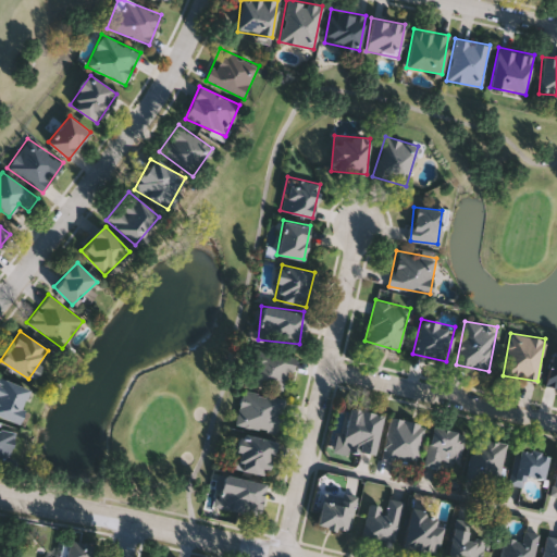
[(287,388),(246,383),(251,349),(292,355),(287,388)]
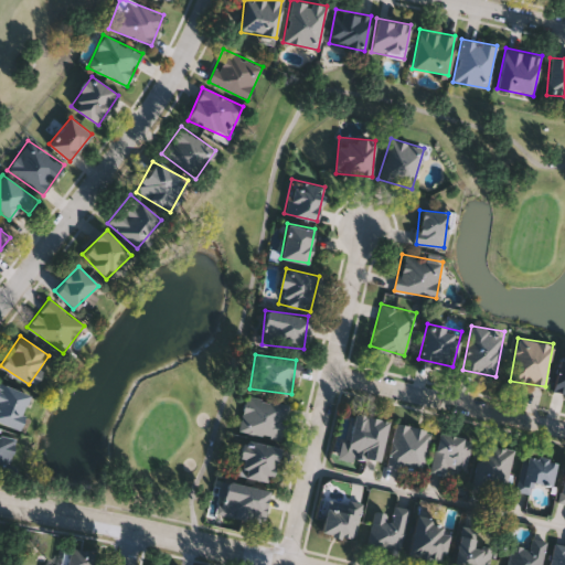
[(564,392),(553,390),(561,354),(564,354),(564,392)]
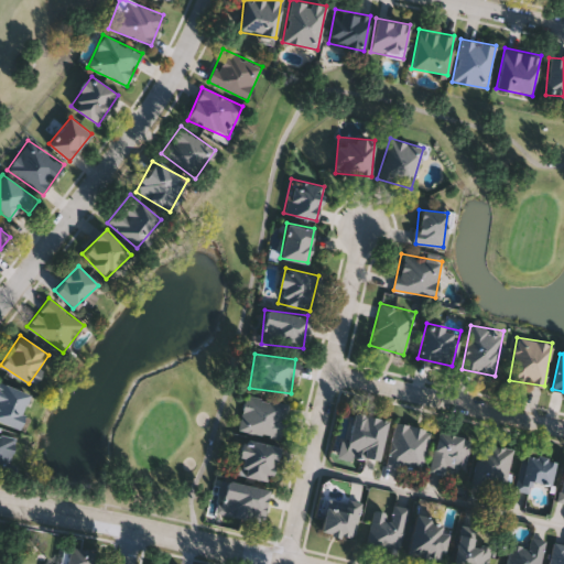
[(18,427),(0,420),(0,381),(31,394),(18,427)]
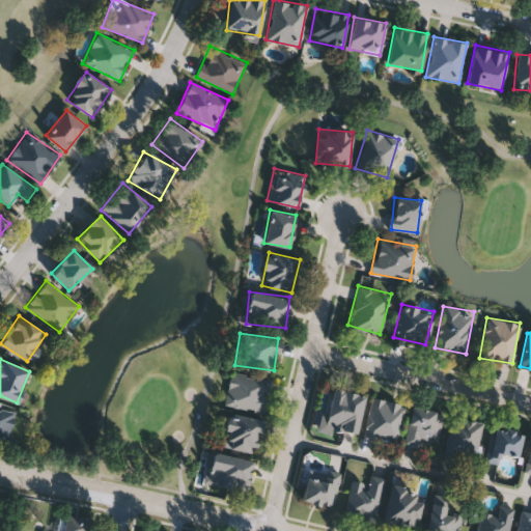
[(263,413),(223,403),(230,370),(271,380),(263,413)]
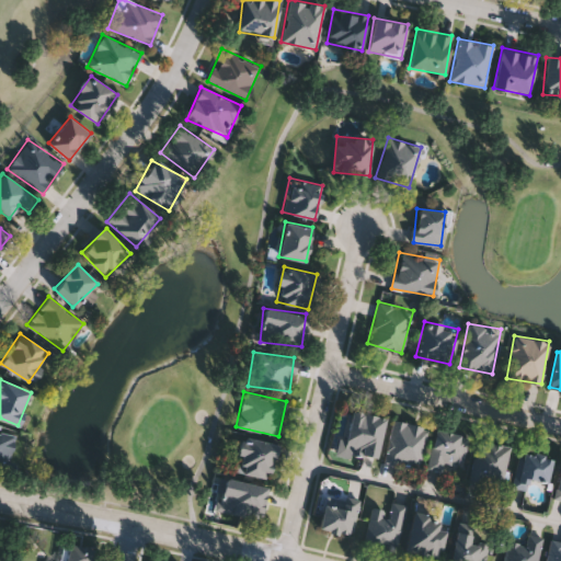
[(385,415),(377,460),(335,453),(338,437),(346,438),(352,410),(385,415)]
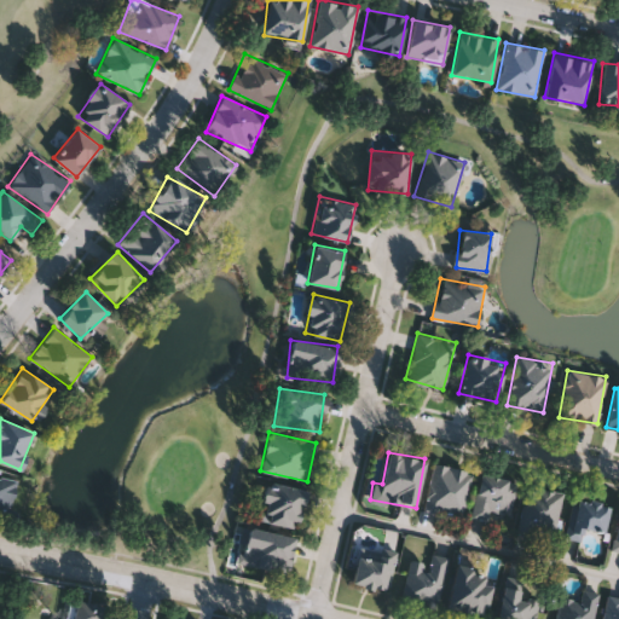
[(462,516),(423,509),(432,463),(470,469),(462,516)]
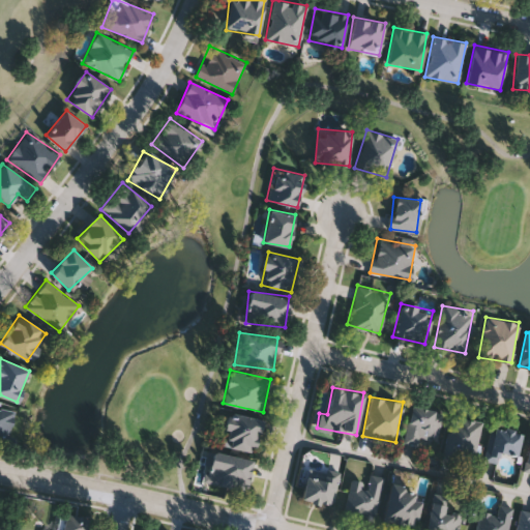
[(0,441),(0,406),(13,409),(6,443),(0,441)]
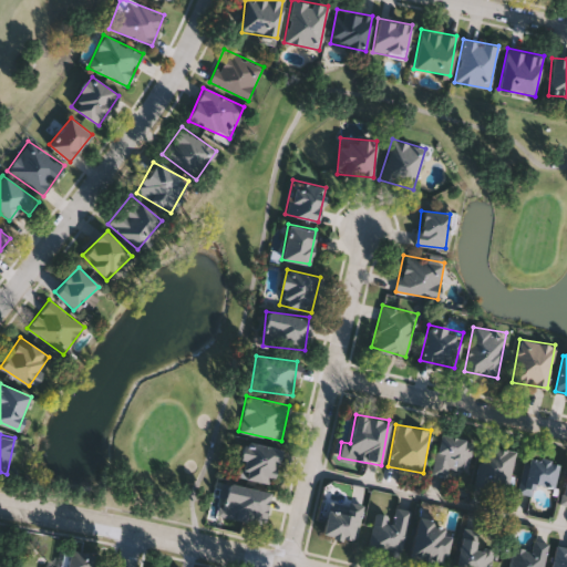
[(449,476),(432,474),(439,434),(471,439),(465,471),(451,468),(449,476)]
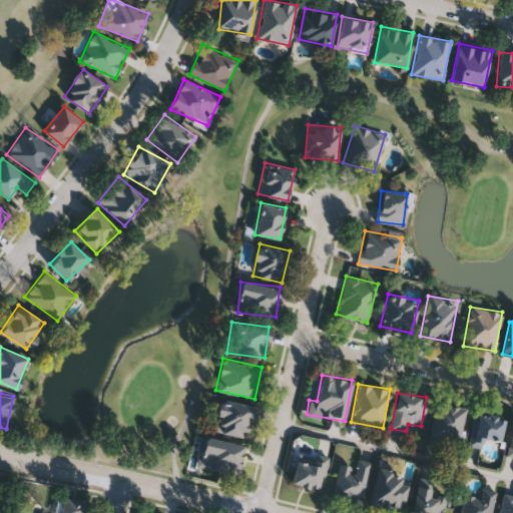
[(252,406),(247,437),(214,432),(219,401),(252,406)]
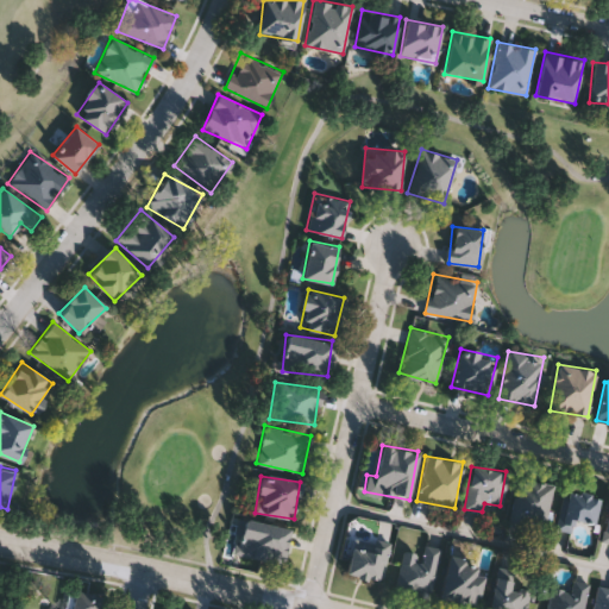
[(553,485),(544,522),(529,519),(527,528),(507,523),(520,476),(553,485)]
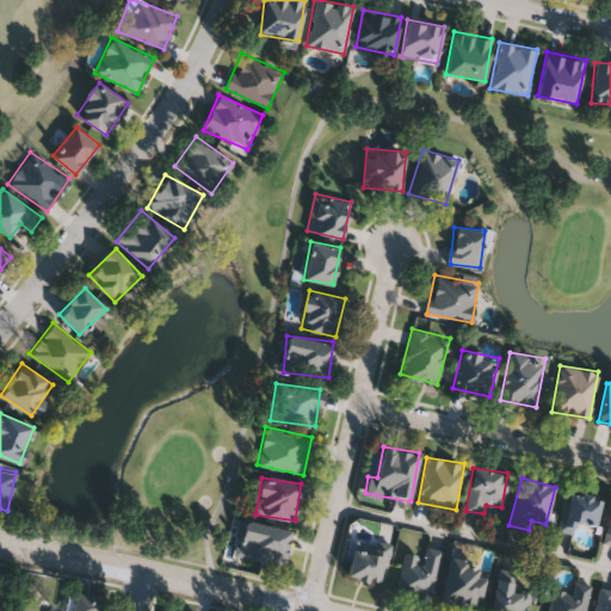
[(573,535),(557,530),(567,489),(602,499),(596,526),(576,522),(573,535)]
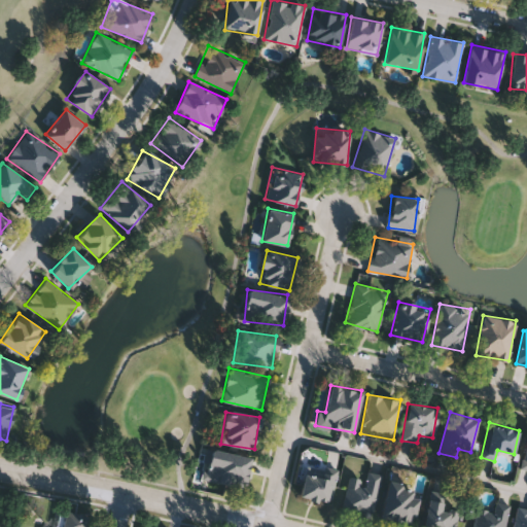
[(250,456),(244,488),(205,481),(211,449),(250,456)]
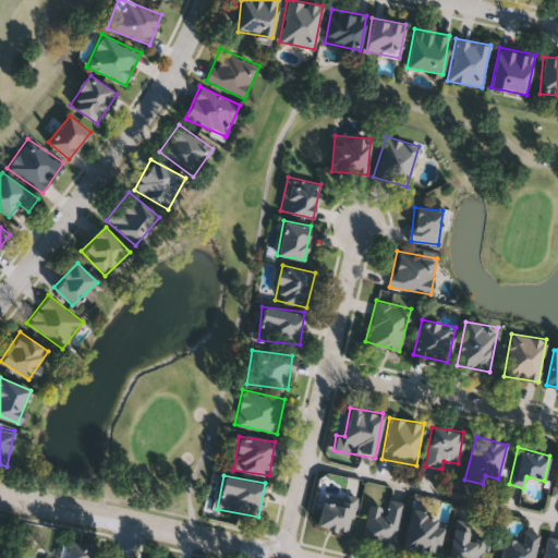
[(317,526),(325,490),(356,496),(349,533),(317,526)]
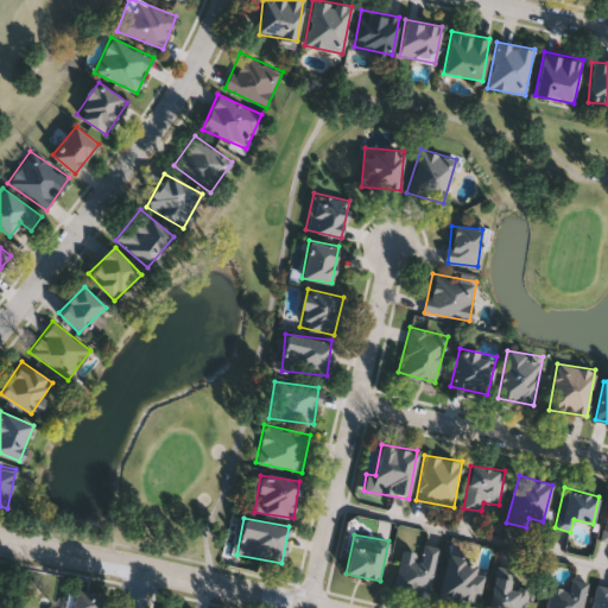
[(401,549),(419,552),(420,544),(439,548),(430,595),(394,588),(401,549)]
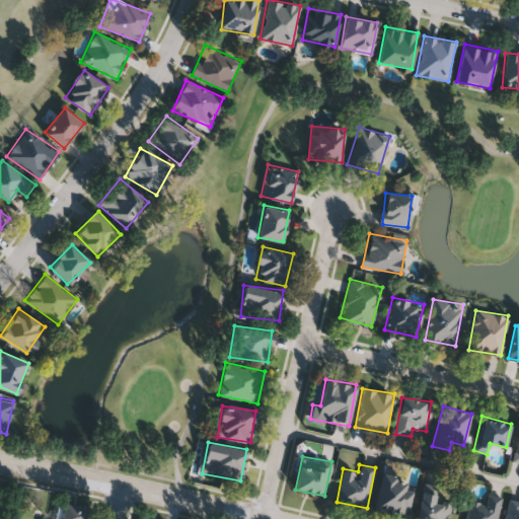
[(406,516),(375,510),(381,473),(413,478),(406,516)]
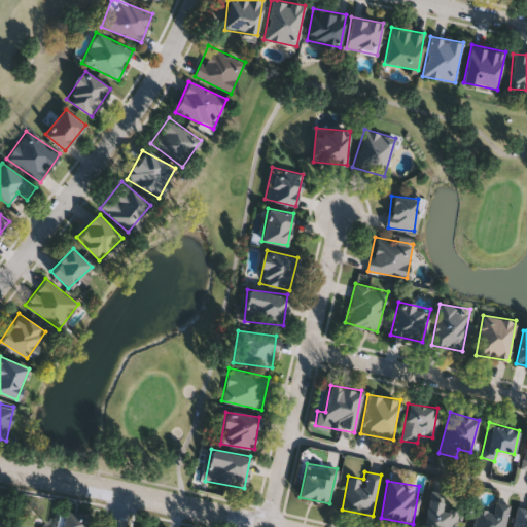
[(422,526),(428,500),(458,506),(453,526),(422,526)]
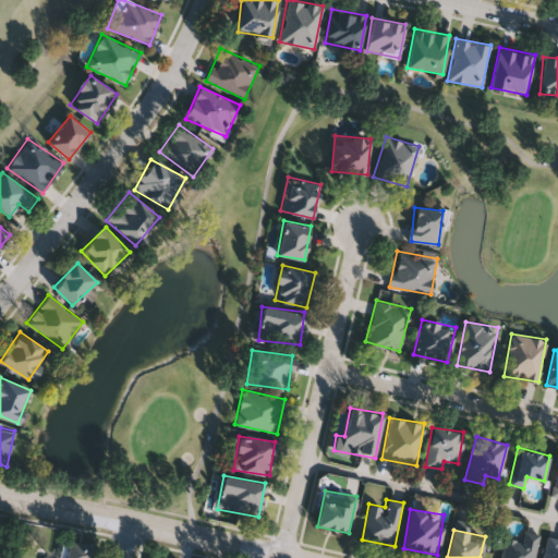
[(499,557),(505,537),(521,541),(523,530),(540,533),(534,557),(499,557)]
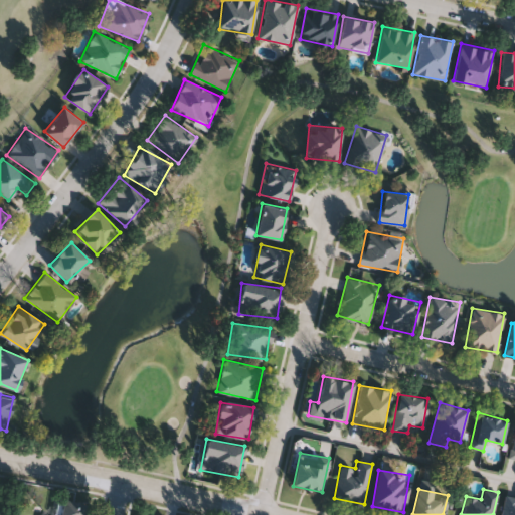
[(514,514),(500,514),(505,495),(514,497),(514,514)]
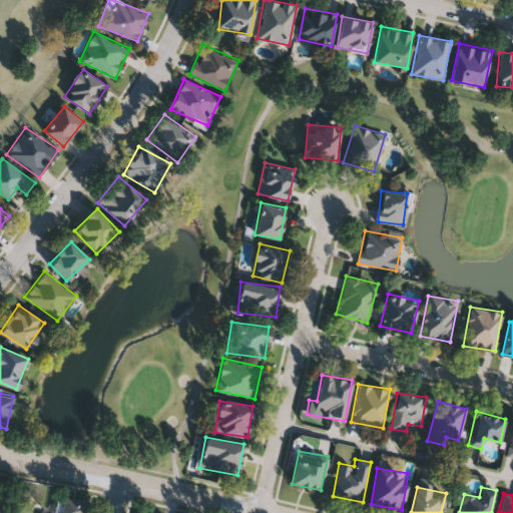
[(85,512),(39,512),(40,512),(45,512),(57,512),(60,498),(87,504),(85,512)]
